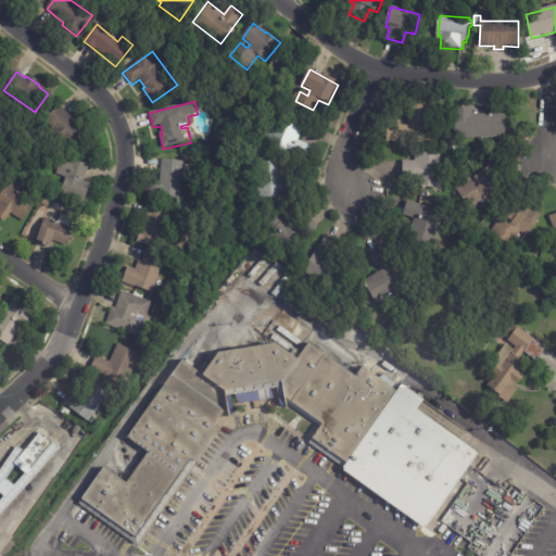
[(61,106),(74,122),(76,119),(88,133),(72,148),(46,119),(60,105),(61,106)]
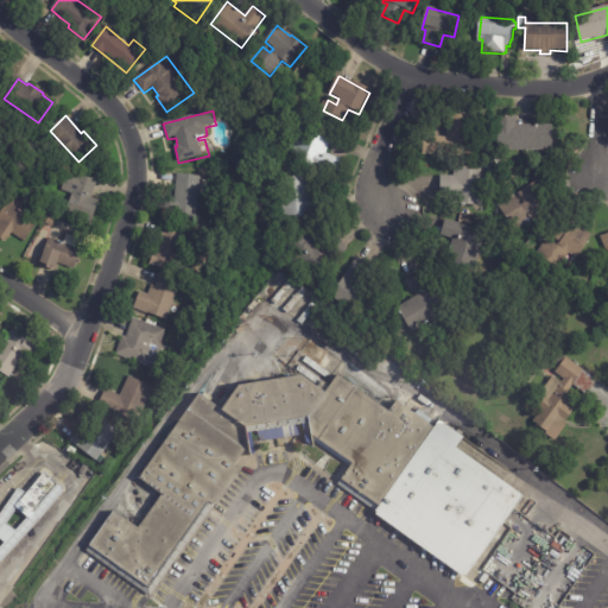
[(473,135),(472,158),(423,157),(424,137),(448,138),(449,116),(474,118),(473,135)]
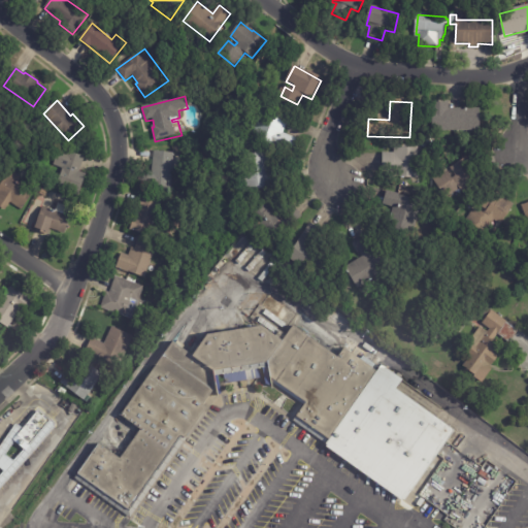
[(450,109),(480,108),(481,131),(433,132),(432,103),(450,102),(450,109)]
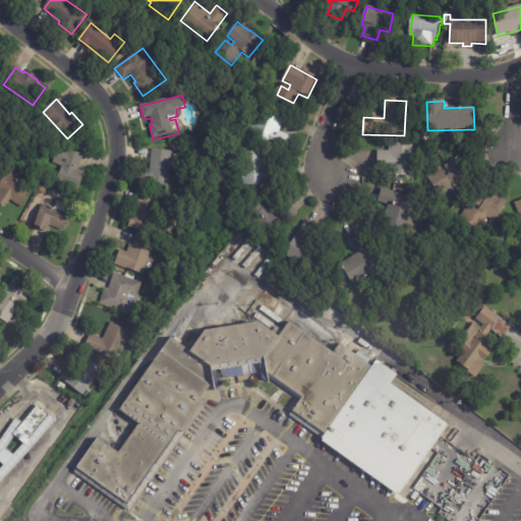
[(283,116),(281,121),(284,122),(280,132),(294,138),(287,154),(248,136),(251,128),(246,126),(248,122),(253,124),(262,107),(283,116)]
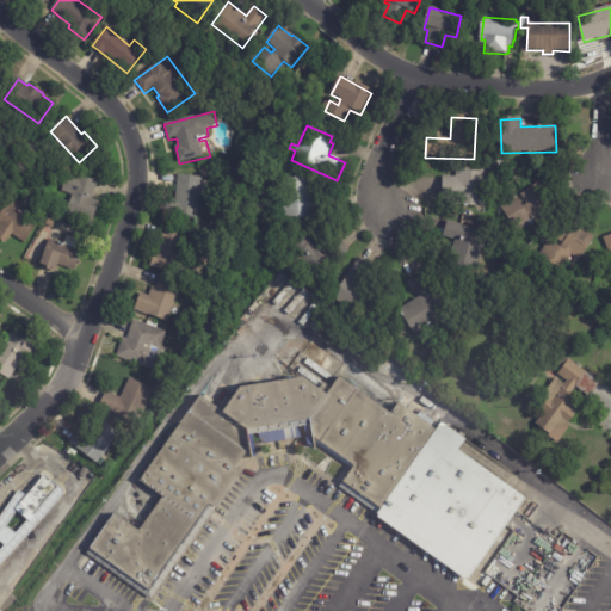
[(488,171),(487,208),(456,207),(456,201),(443,201),(444,178),(456,179),(456,170),(488,171)]
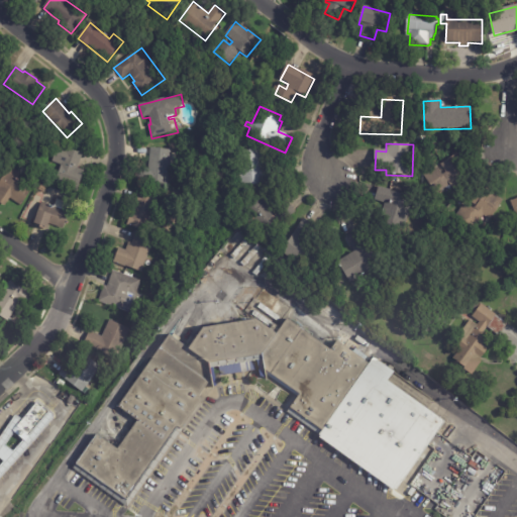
[(149,159),(150,148),(171,150),(167,187),(144,185),(146,169),(148,170),(149,159)]
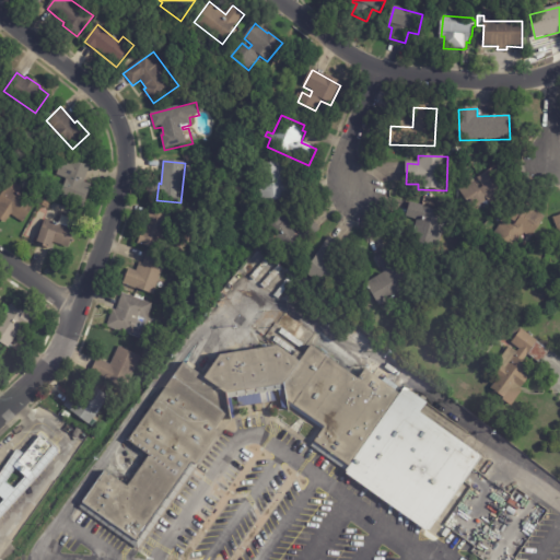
[(90,171),(84,184),(88,186),(80,206),(59,198),(72,162),(90,168),(90,171)]
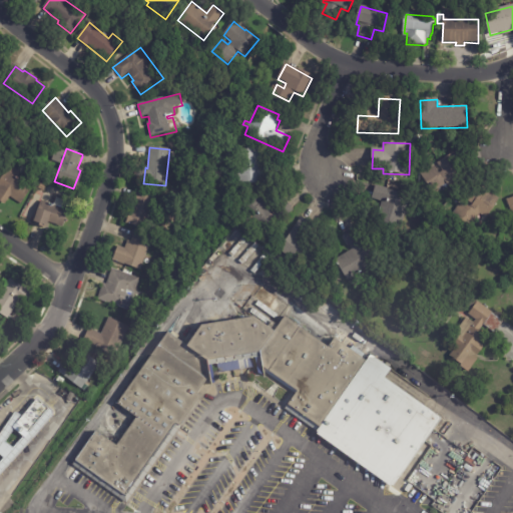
[(61,152),(57,163),(51,161),(55,150),(61,152)]
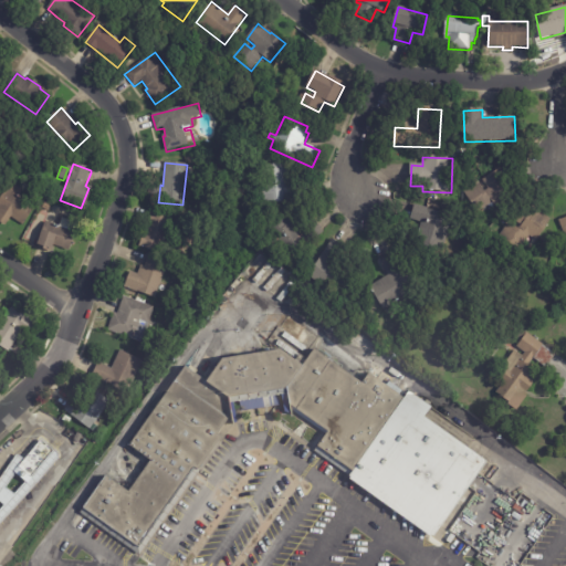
[(291,185),(293,202),(265,206),(261,169),(285,166),(287,181),(291,181),(291,185)]
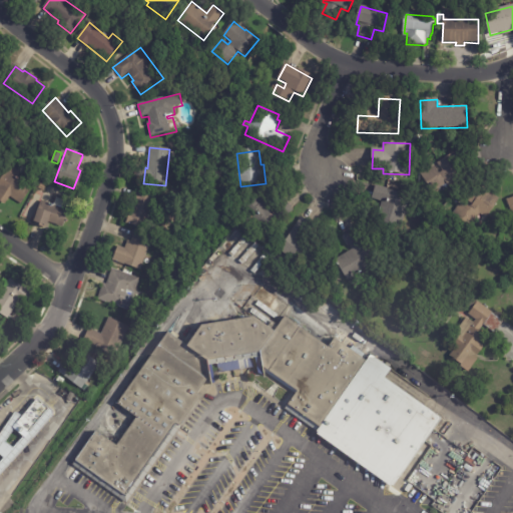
[(421,174),(431,168),(432,170),(436,167),(440,174),(443,172),(438,164),(452,154),(470,181),(453,192),(448,184),(434,193),(421,174)]
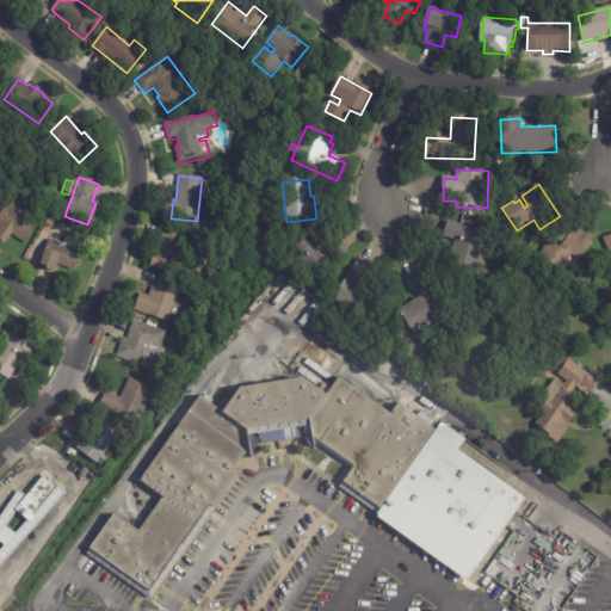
[(0,241),(0,215),(12,198),(24,205),(20,211),(38,224),(24,245),(14,238),(8,247),(0,241)]
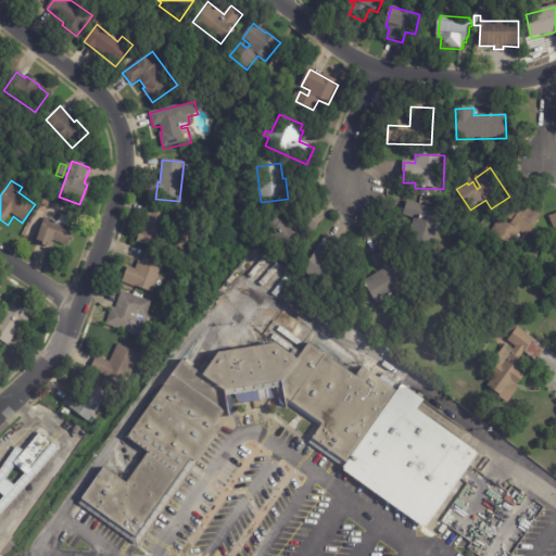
[(46,200),(51,203),(49,209),(42,205),(46,200)]
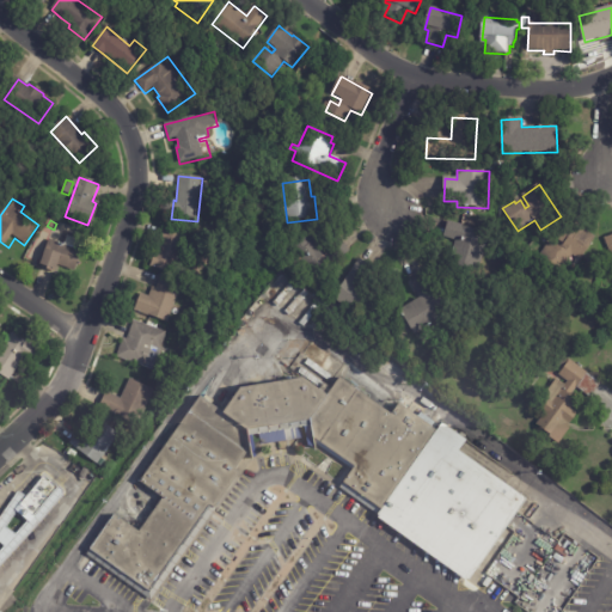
[(581,227),(597,237),(577,269),(570,265),(565,274),(540,258),(548,246),(551,248),(568,220),(581,227)]
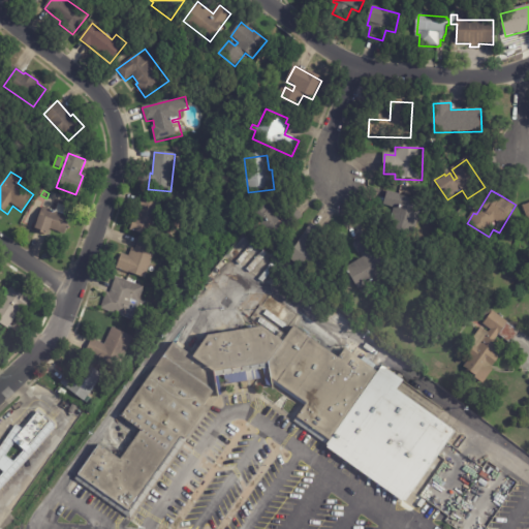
[(384,204),(387,192),(421,203),(411,237),(387,230),(394,209),(384,206),(384,204)]
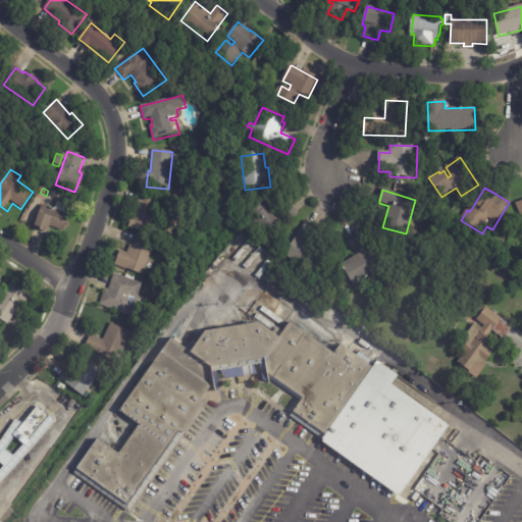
[(168,193),(173,195),(171,201),(165,199),(168,193)]
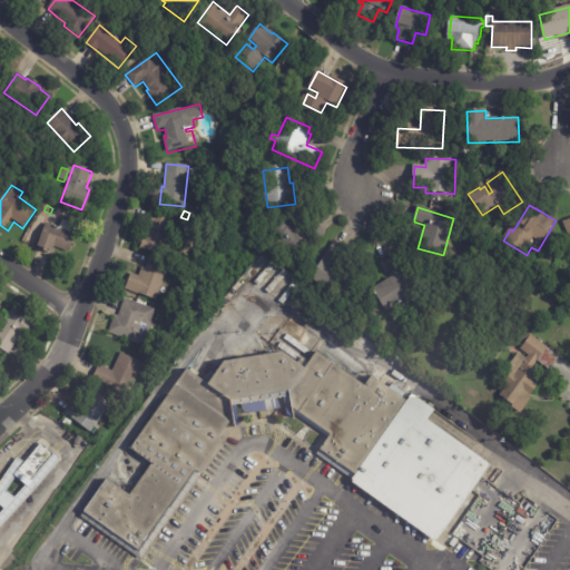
[(170,247),(168,254),(163,252),(160,256),(140,248),(154,213),(174,220),(166,242),(172,244),(170,247)]
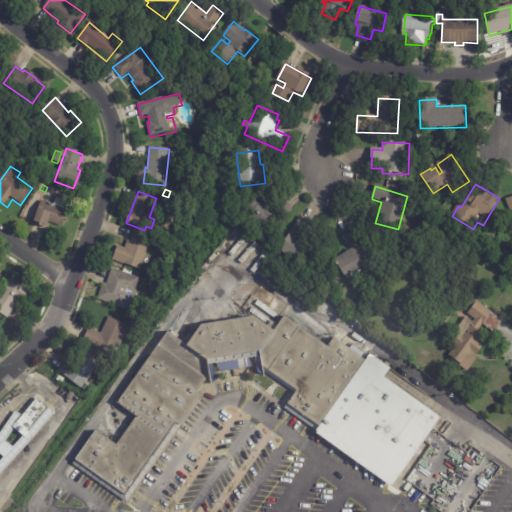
[(273,209),(282,223),(266,234),(248,206),(264,195),(273,209)]
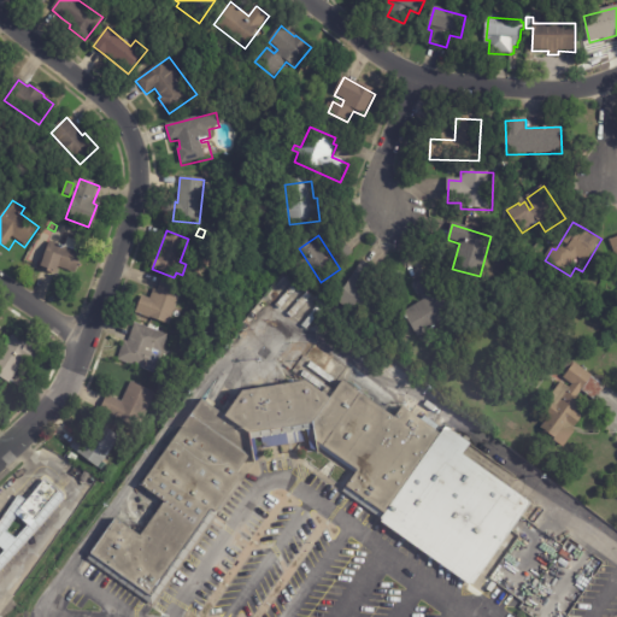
[(53,275),(41,270),(50,242),(64,248),(68,239),(83,245),(81,254),(82,254),(76,275),(59,269),(57,276),(53,275)]
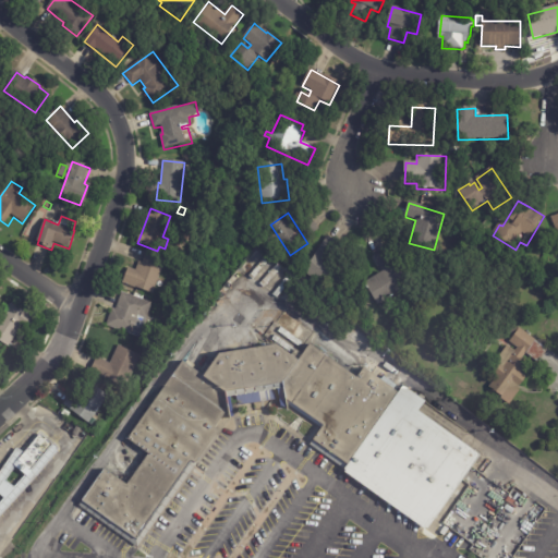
[(317,227),(319,229),(312,237),(303,228),(312,220),(317,227)]
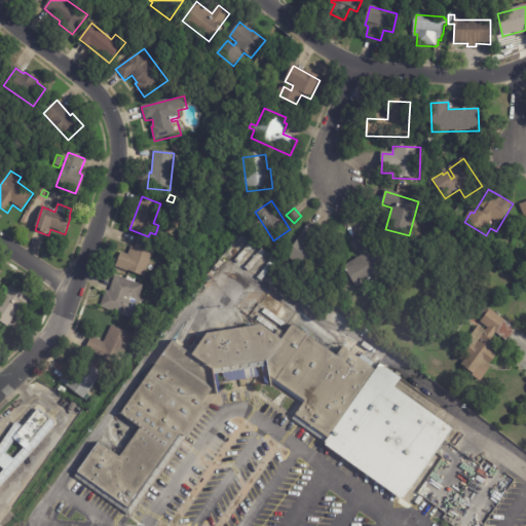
[(322,231),(324,233),(313,249),(329,259),(316,277),(287,258),(309,223),(322,231)]
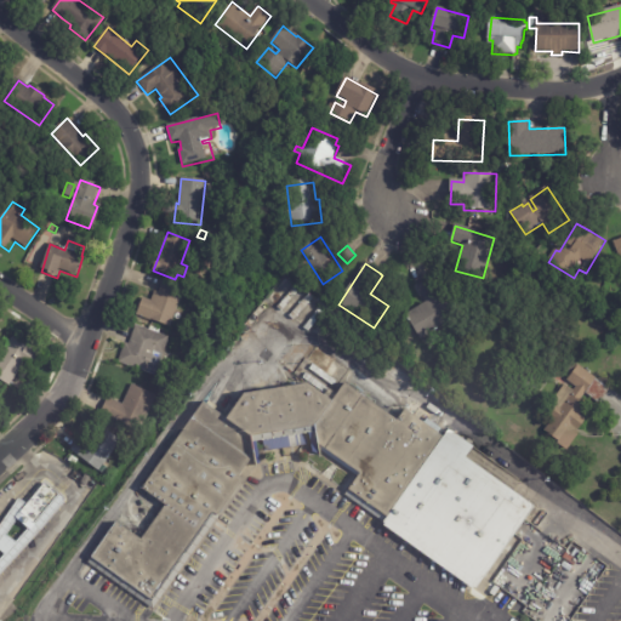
[(448,325),(422,341),(408,317),(427,303),(417,288),(434,278),(459,318),(448,325)]
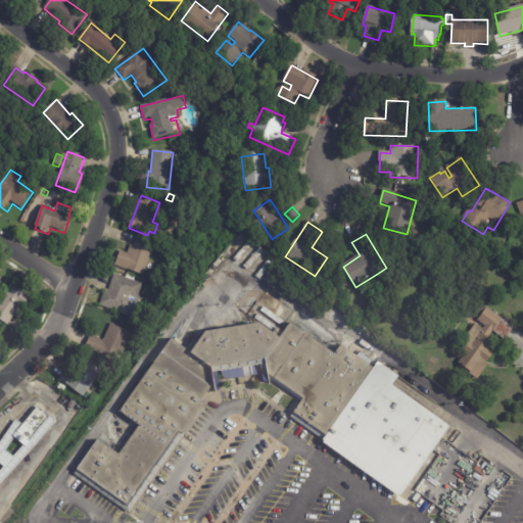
[(150,258),(144,277),(115,267),(121,252),(128,254),(130,246),(134,247),(137,237),(155,243),(150,258)]
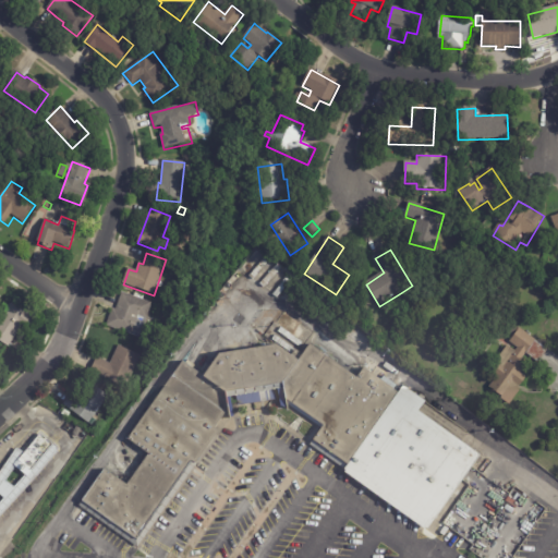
[(149,312),(140,339),(106,326),(112,308),(116,311),(122,293),(134,296),(135,294),(144,298),(143,301),(153,304),(149,312)]
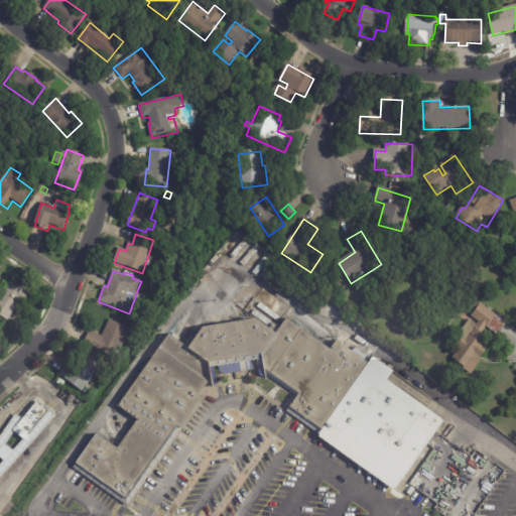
[(15,311),(7,321),(0,316),(0,295),(10,280),(33,296),(25,307),(19,304),(15,311)]
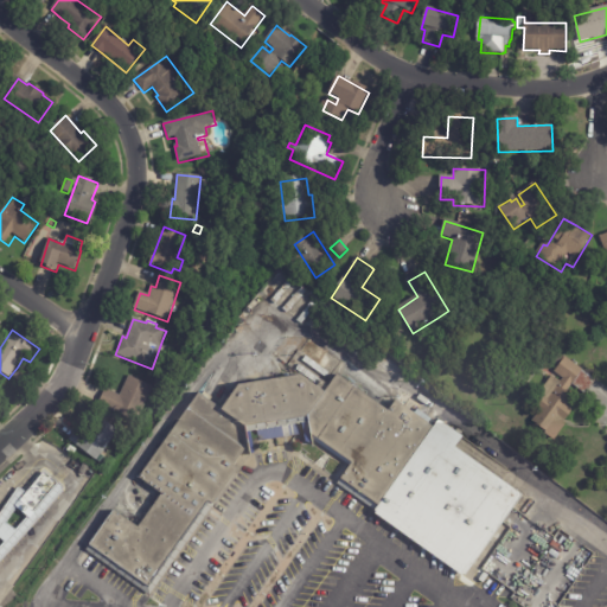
[(583,371),(573,387),(555,374),(566,358),(583,371)]
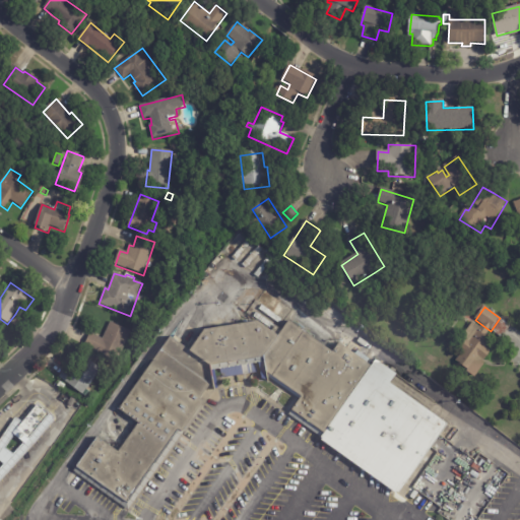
[(131,509),(209,405),(206,400),(217,387),(274,383),(308,400),(293,420),(320,438),(371,365),(341,344),(333,355),(293,323),(281,341),(259,325),(202,330),(189,351),(174,342),(122,414),(141,428),(124,458),(102,440),(80,473),(131,509)]
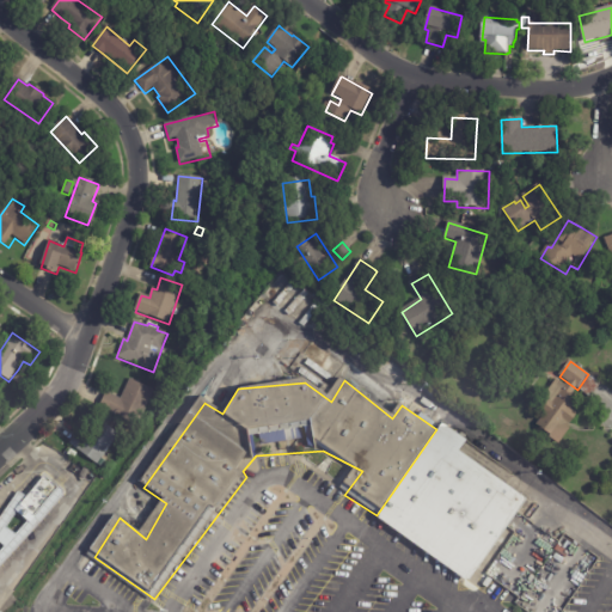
[(99,408),(106,392),(122,399),(130,380),(154,391),(136,428),(115,417),(116,416),(99,408)]
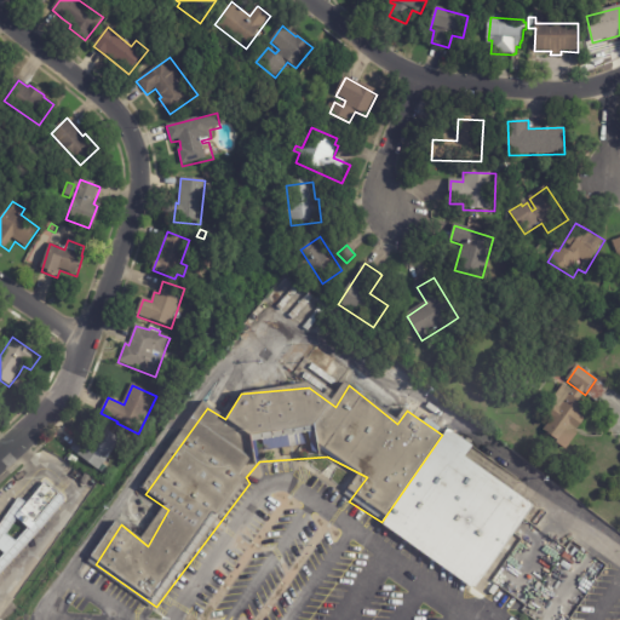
[(579,430),(566,449),(544,432),(554,419),(547,415),(554,407),(551,405),(564,385),(583,399),(580,403),(586,407),(579,417),(586,420),(579,430)]
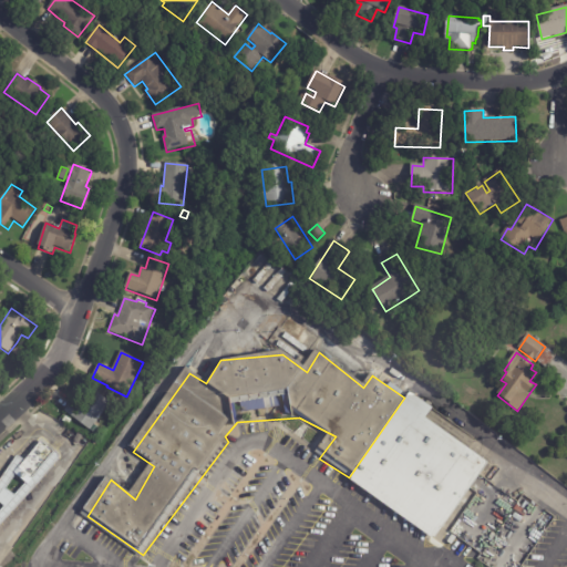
[(100,419),(90,432),(64,412),(78,395),(85,402),(93,391),(111,404),(100,419)]
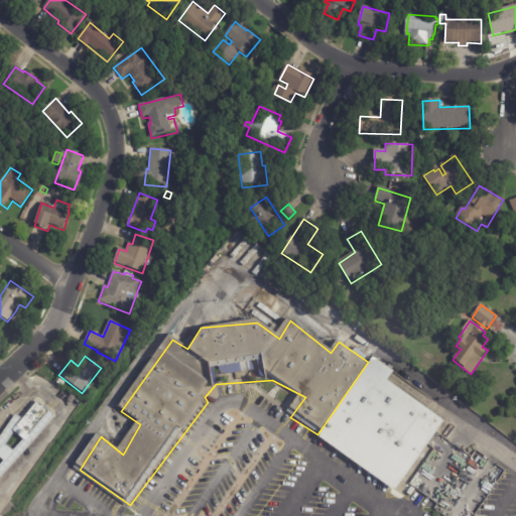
[(372,356),(368,362),(317,434),(398,491),(446,417),(372,356)]
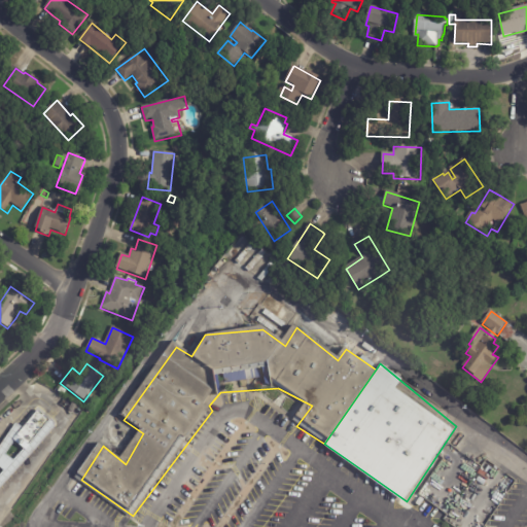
[(0,447),(15,425),(24,430),(38,412),(50,422),(50,421),(57,426),(0,491),(0,476),(3,472),(0,469),(0,447)]
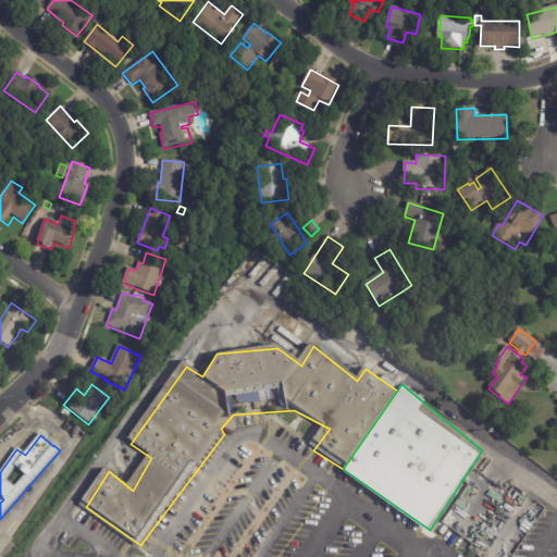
[(431,534),(450,507),(467,483),(461,479),(425,530),(431,534)]
